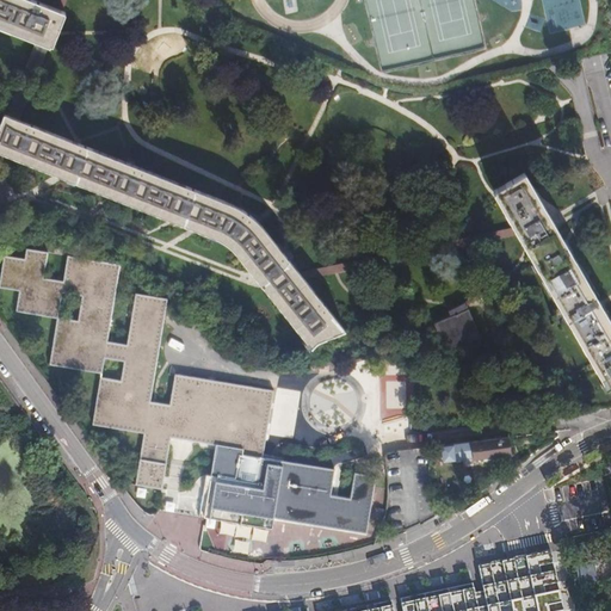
[(36,0),(0,0),(0,24),(48,43),(55,45),(59,35),(67,11),(60,8),(36,0)]
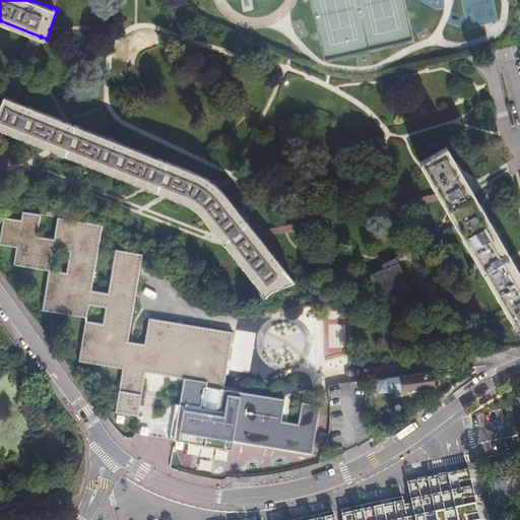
[(494,0),(461,0),(466,26),(498,22),(494,0)]
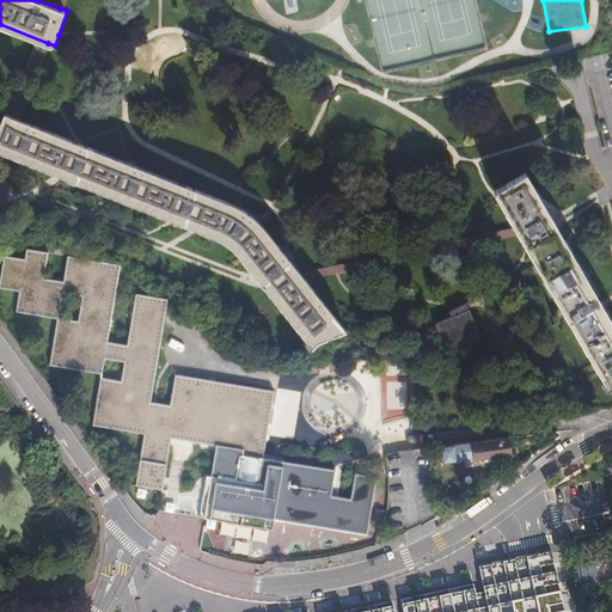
[(7,117),(0,135),(0,153),(194,226),(221,237),(228,240),(234,246),(240,251),(261,279),(311,348),(320,341),(346,332),(303,274),(273,232),(268,226),(262,221),(257,215),(251,210),(244,207),(238,203),(232,201),(230,200),(78,144),(13,120),(7,117)]
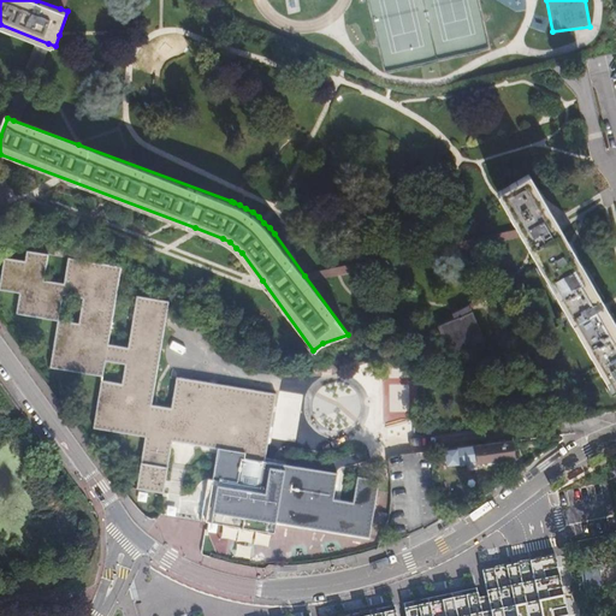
[(527,173),(495,191),(517,232),(615,391),(615,390),(615,326),(603,307),(555,223),(527,173)]
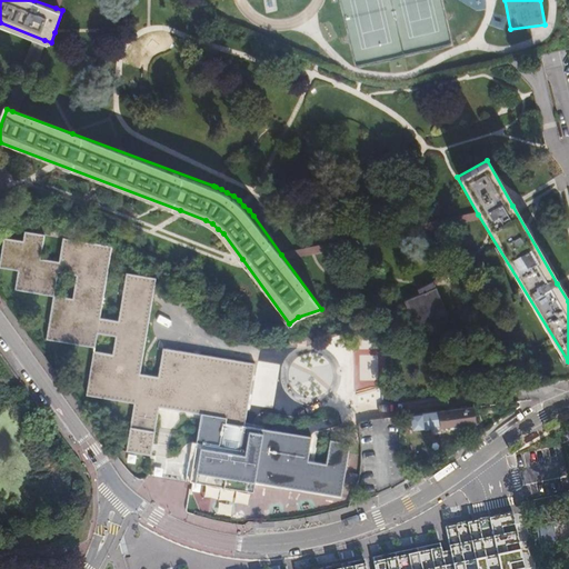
[(308,437),(277,431),(242,425),(238,446),(220,443),(223,421),(241,425),(252,363),(162,347),(157,376),(140,372),(156,278),(127,272),(119,320),(100,317),(111,246),(63,238),(60,261),(41,259),(46,235),(25,231),(23,241),(6,238),(0,268),(18,271),(16,287),(55,293),(47,338),(95,347),(97,332),(115,336),(111,359),(92,356),(85,393),(133,402),(125,449),(150,453),(158,406),(200,413),(191,460),(187,459),(183,479),(192,480),(199,481),(222,485),(252,489),(256,480),(338,495),(347,440),(329,438),(323,460),(305,457),(308,437)]
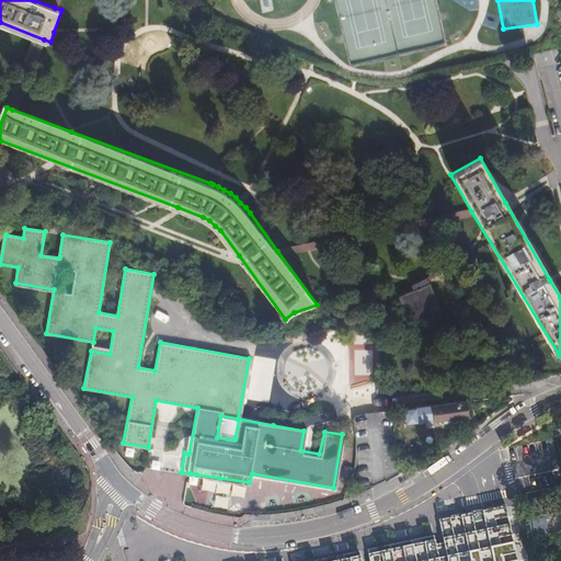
[(425,284),(398,298),(413,323),(431,313),(430,311),(438,307),(425,284)]
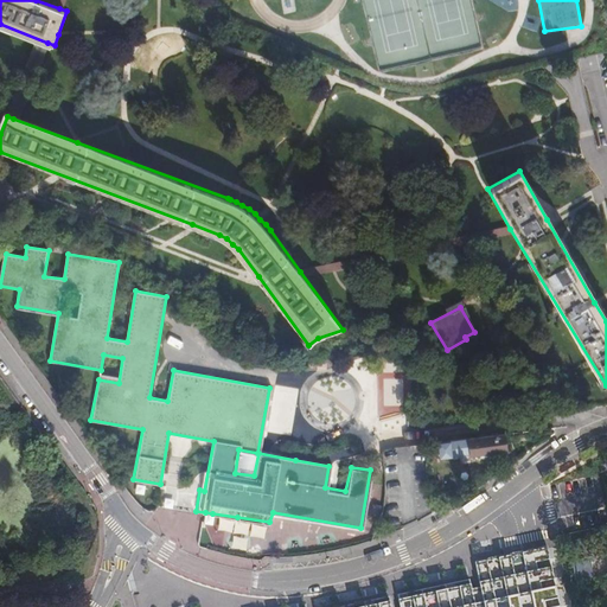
[(398,413),(398,430),(420,428),(419,411),(398,413)]
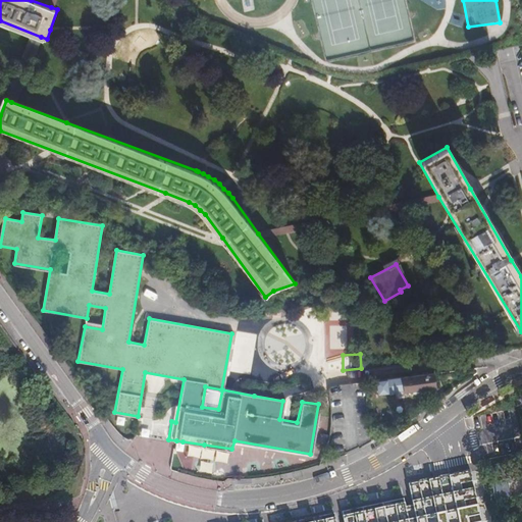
[(436,374),(377,380),(379,392),(395,390),(395,385),(405,384),(405,392),(437,388),(436,374)]
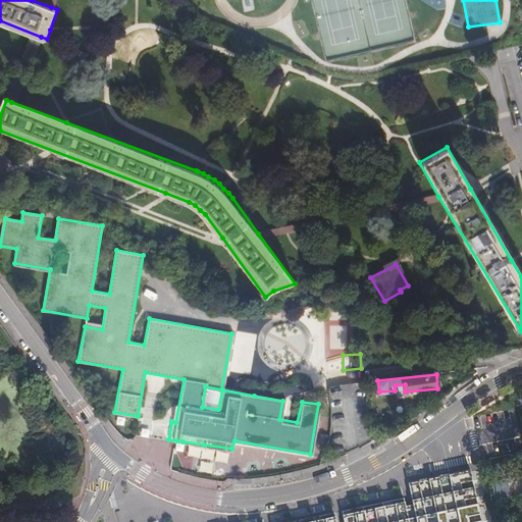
[(479,521),(468,469),(455,472),(407,482),(411,498),(298,521),(479,521)]
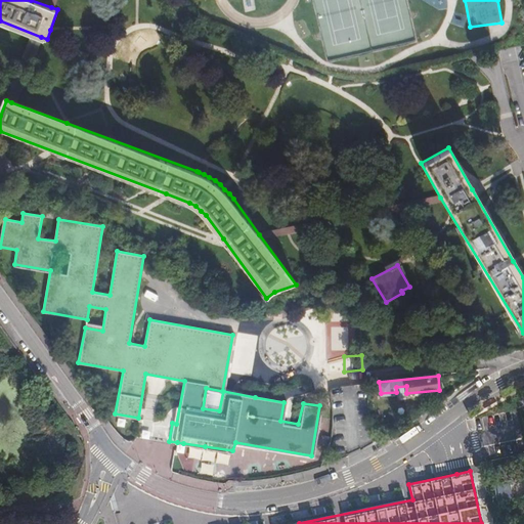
[(507,485),(493,485),(494,501),(508,501),(507,485)]
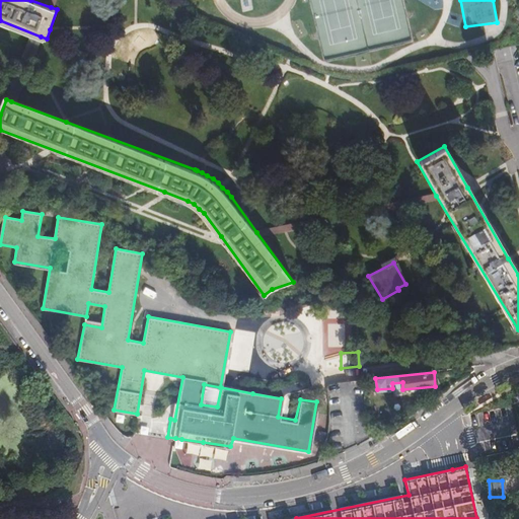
[(121,518),(125,508),(113,505),(107,518),(121,518)]
